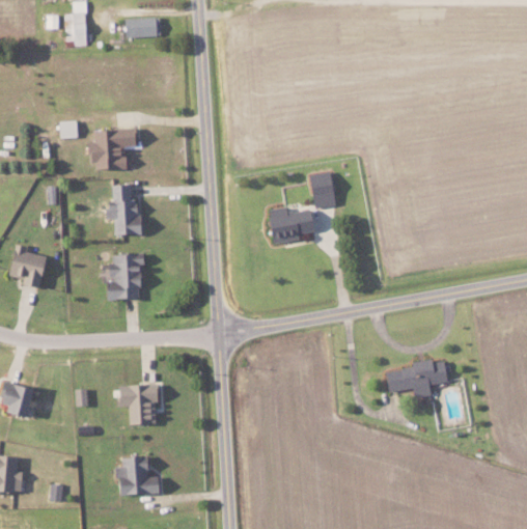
[(89,46),(87,1),(74,2),(74,14),(66,14),(67,40),(76,40),(76,46),(89,46)]
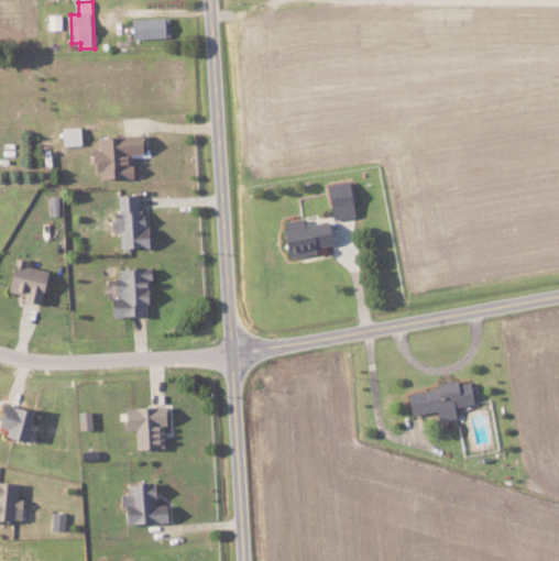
[(51,31),(66,31),(66,17),(51,17),(51,31)]
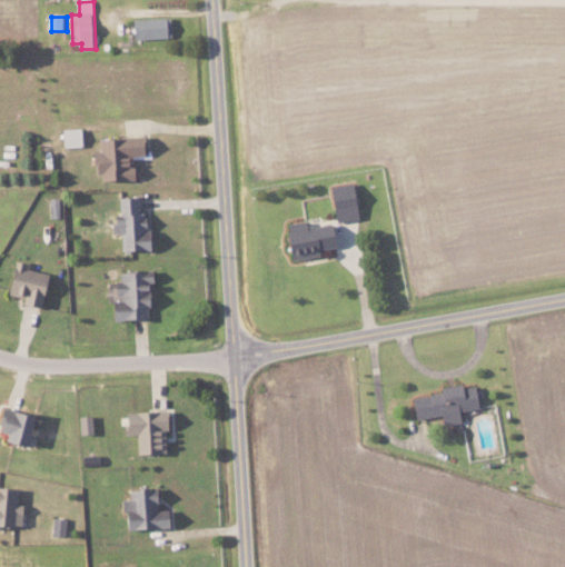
[(134,20),(134,40),(174,39),(174,19),(134,20)]
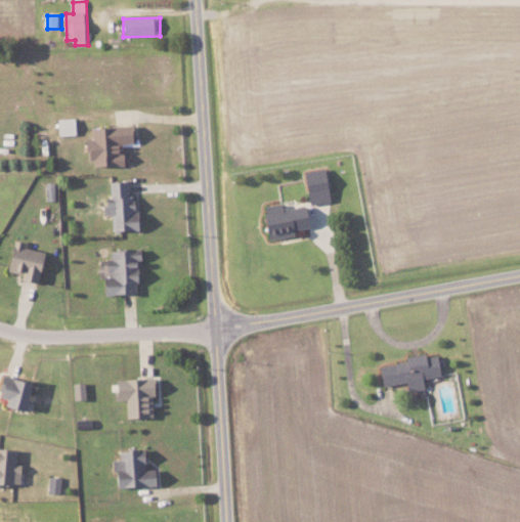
[(77,136),(76,120),(58,120),(59,137),(77,136)]
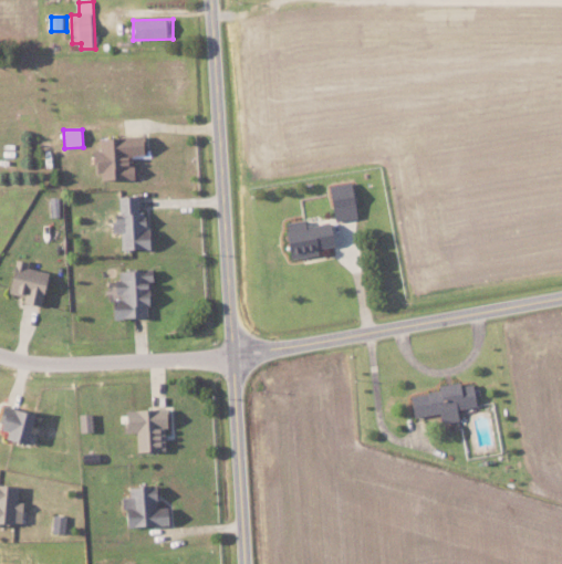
[(99,141),(100,152),(96,152),(97,181),(136,179),(135,156),(147,156),(146,137),(99,141)]
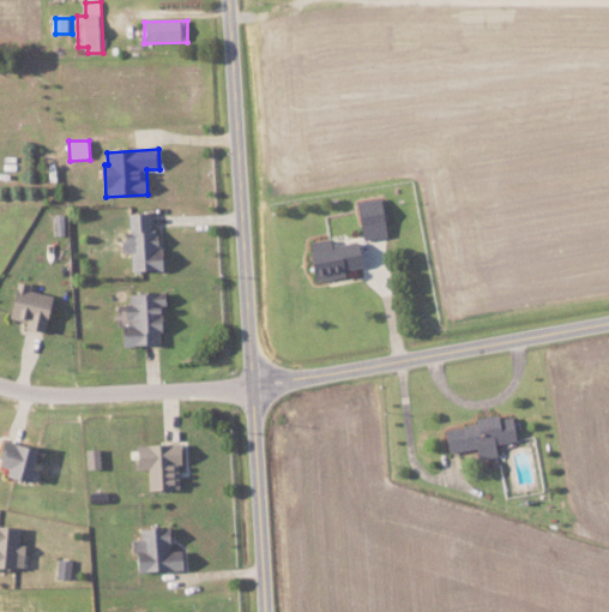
[(362,243),(389,238),(383,199),(356,204),(362,243)]
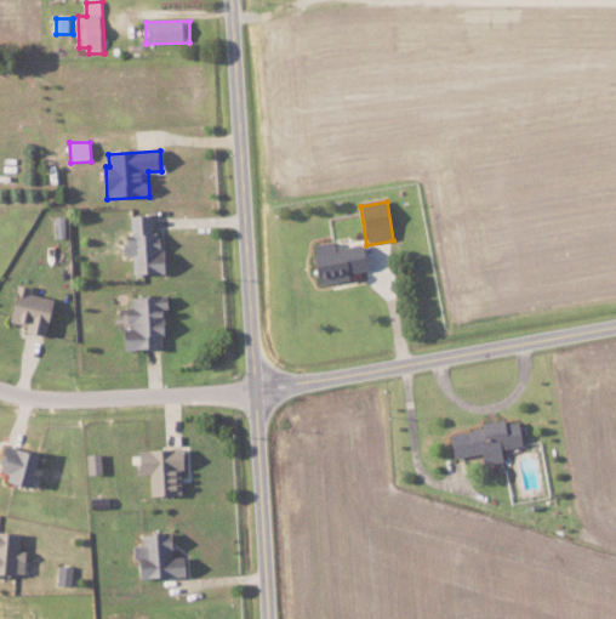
[(131,217),(131,236),(124,236),(125,257),(132,256),(133,276),(164,274),(163,234),(153,234),(153,217),(131,217)]
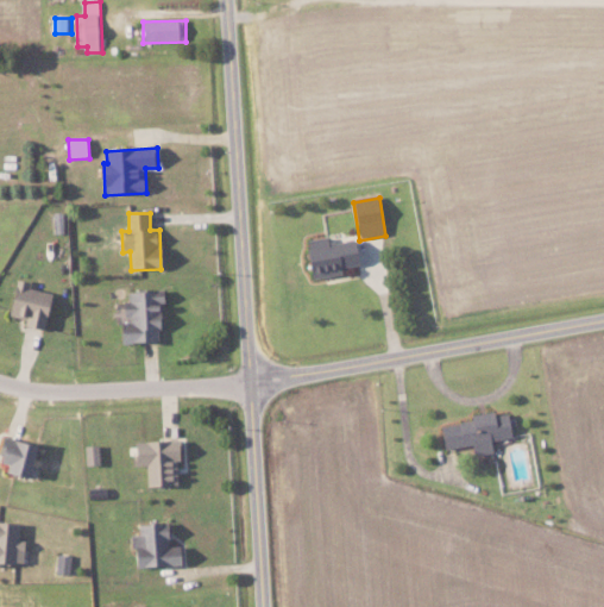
[(312,281),(343,275),(341,269),(362,266),(357,241),(328,245),(327,237),(303,242),(312,281)]
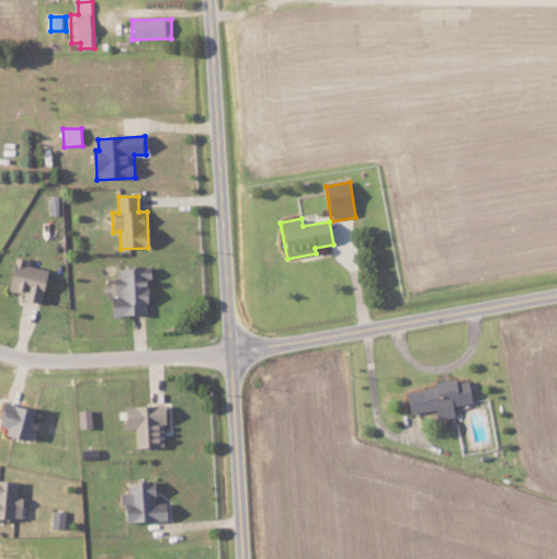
[(25,266),(26,261),(13,259),(7,292),(24,295),(23,303),(42,306),(49,272),(25,266)]
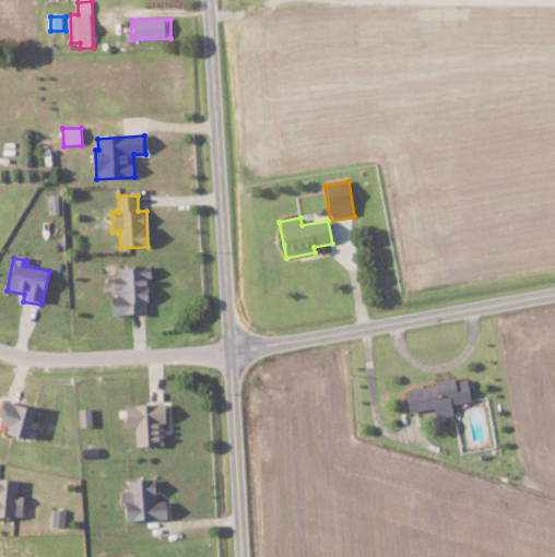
[(149,313),(146,280),(151,280),(150,268),(118,270),(118,279),(108,279),(111,317),(149,313)]
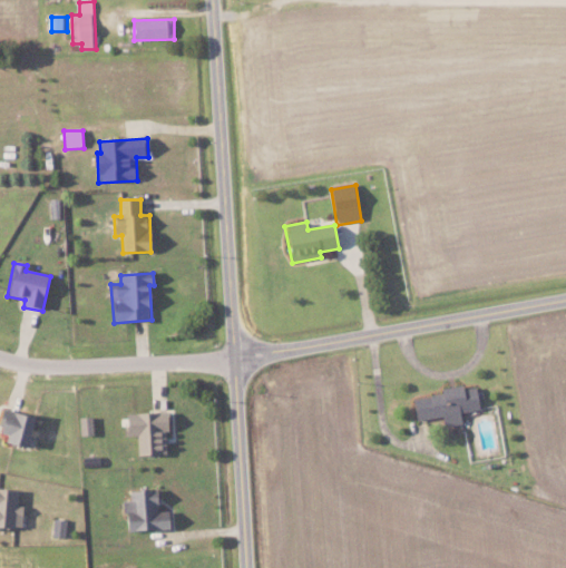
[(480,411),(477,388),(462,390),(462,387),(441,390),(441,397),(413,399),(417,421),(441,418),(443,428),(462,426),(461,413),(480,411)]
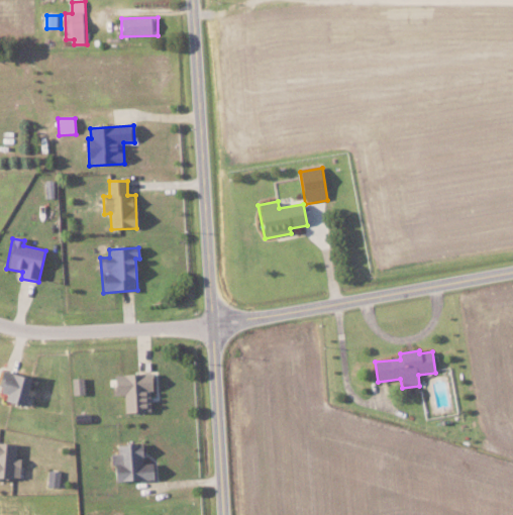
[(29,379),(2,372),(0,378),(0,392),(7,395),(4,403),(20,408),(29,379)]
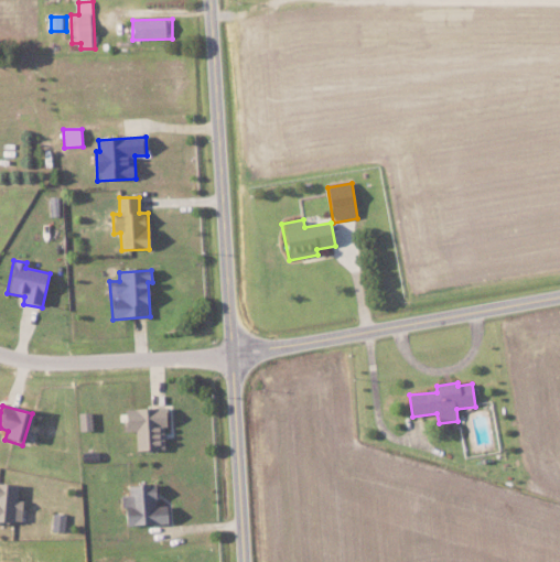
[(137,452),(165,451),(164,425),(170,425),(169,409),(122,410),(124,433),(137,433),(137,452)]
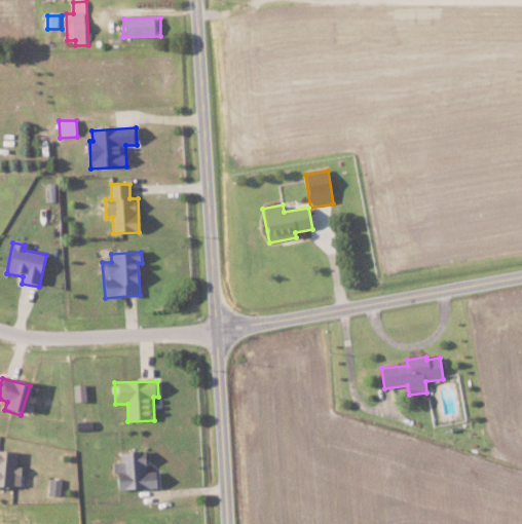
[(87,403),(86,385),(74,386),(75,403),(87,403)]
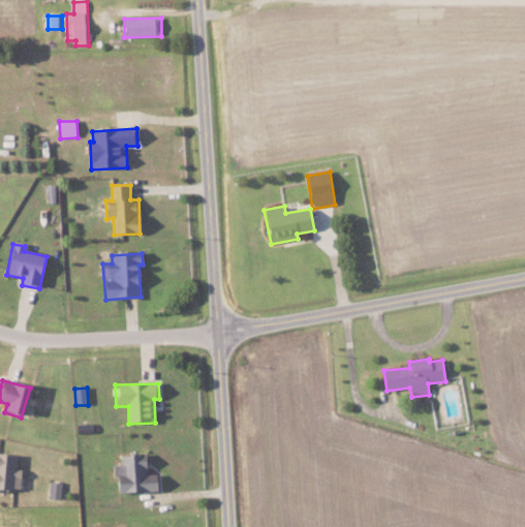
[(18,457),(0,456),(0,490),(22,492),(22,471),(17,470),(18,457)]
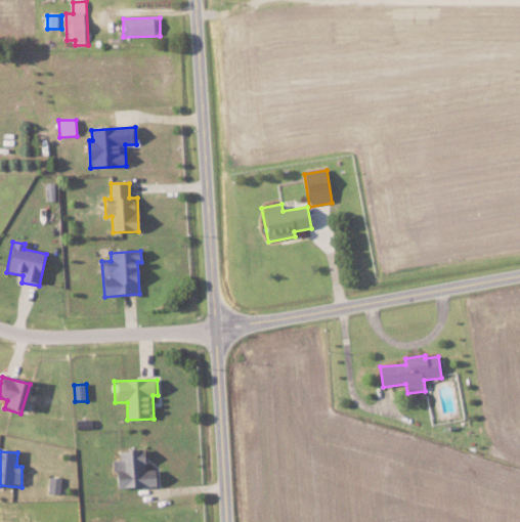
[(115,489),(157,487),(156,471),(145,471),(144,451),(119,452),(120,462),(114,462),(115,489)]
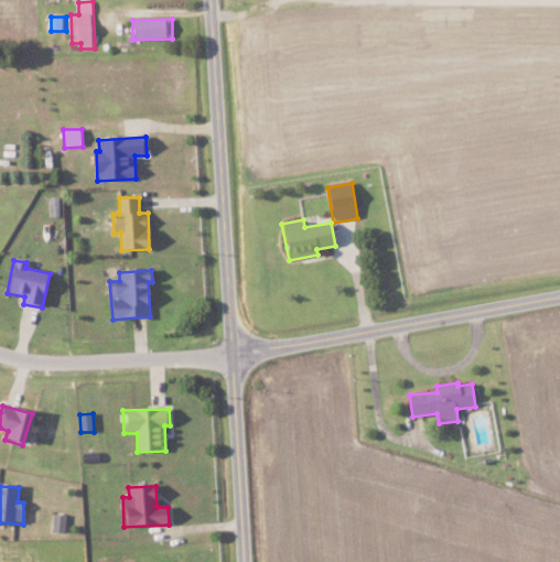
[(66,533),(67,516),(55,515),(53,531),(66,533)]
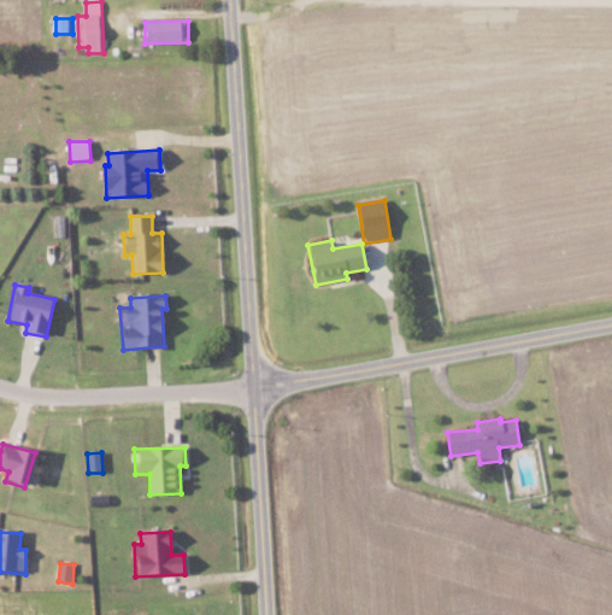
All buildings are outlined.
